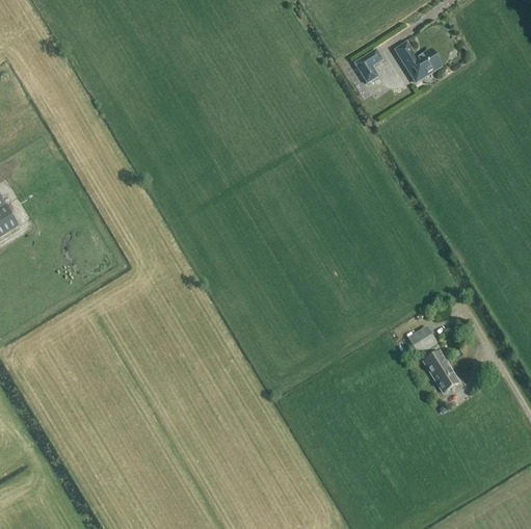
[(397,49),(415,78),(440,62),(431,49),(417,58),(407,43),(397,49)]
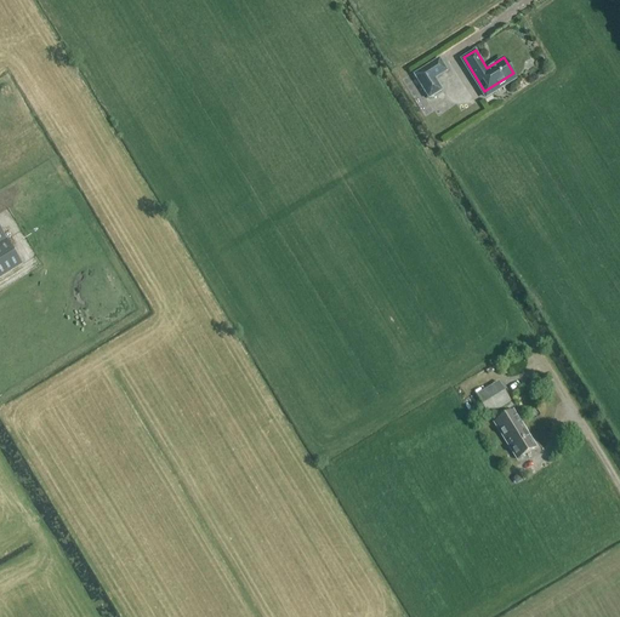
[(430,96),(443,87),(428,64),(415,73),(430,96)]
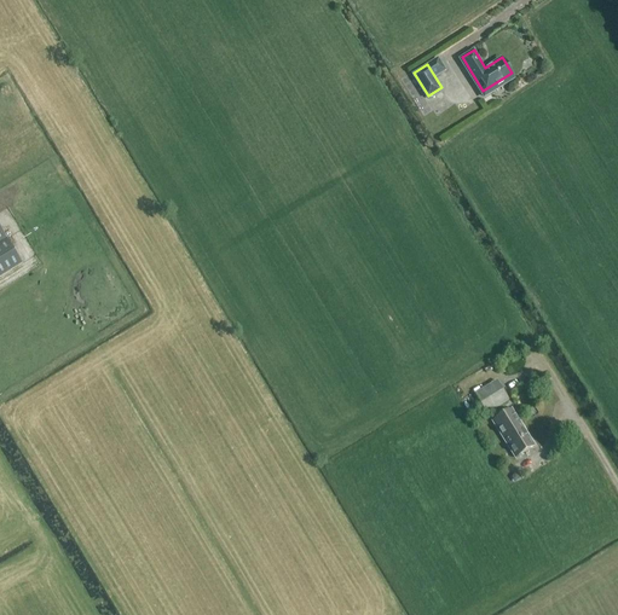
[(0,273),(23,260),(0,222),(0,273)]
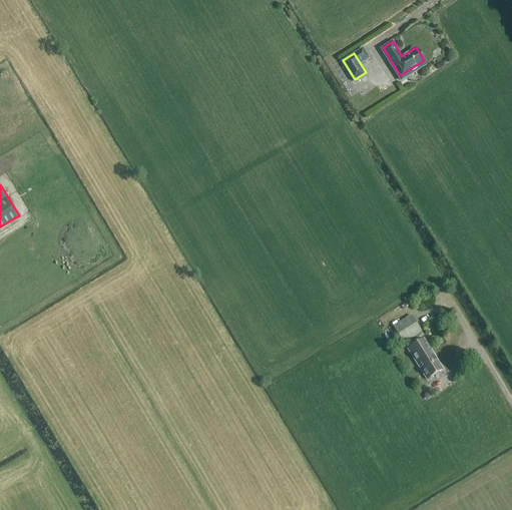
[(395,324),(404,340),(421,331),(412,315),(395,324)]
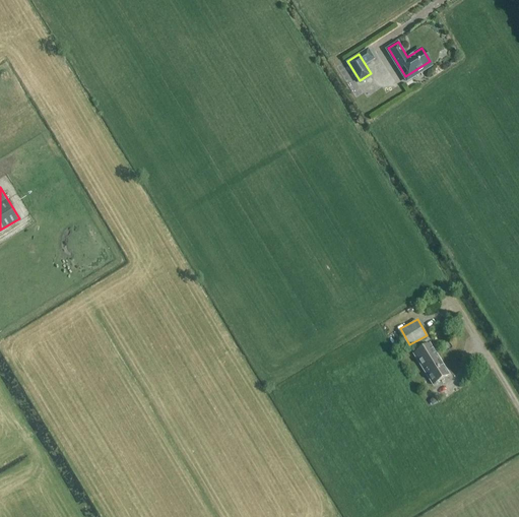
[(431,341),(414,351),(433,382),(450,372),(431,341)]
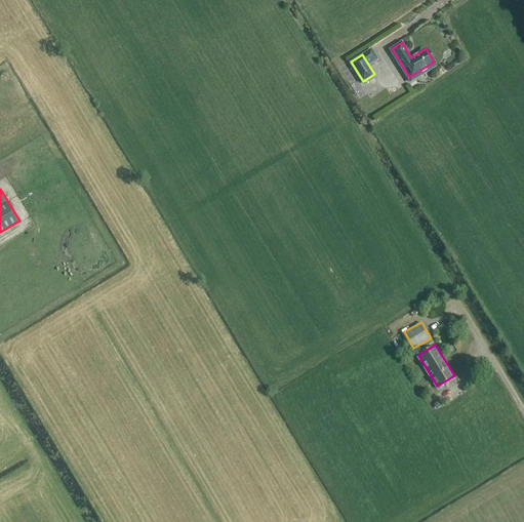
All buildings are outlined.
